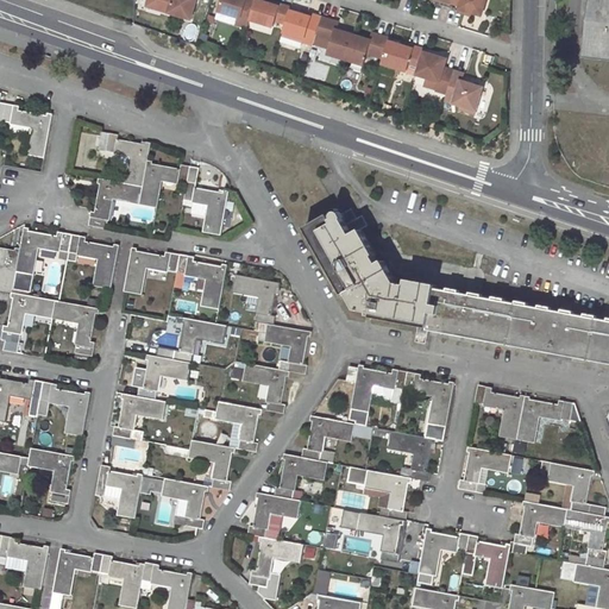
[(150,0),(149,5),(193,19),(198,0),(150,0)]
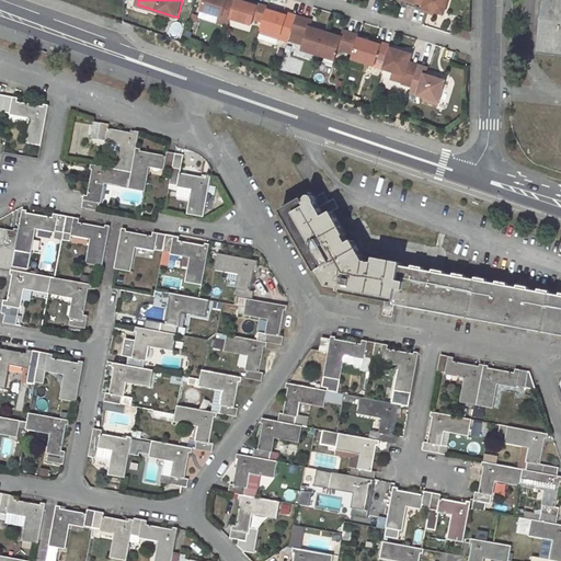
[(218,22),(229,25),(231,18),(236,0),(205,0),(203,10),(220,16),(218,22)]
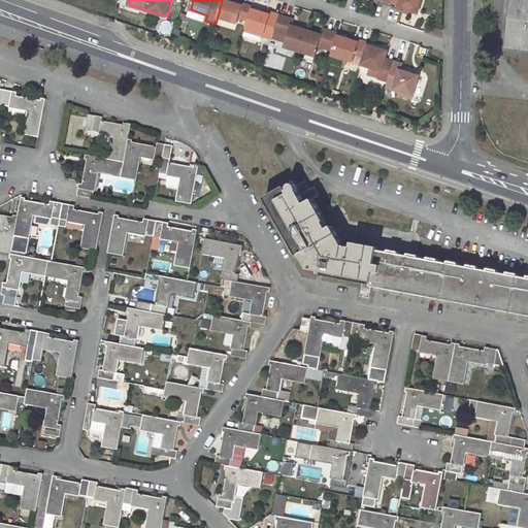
[(225,0),(222,0),(218,17),(237,23),(239,18),(249,21),(252,9),(253,6),(243,3),(242,5),(235,3),(225,0)]
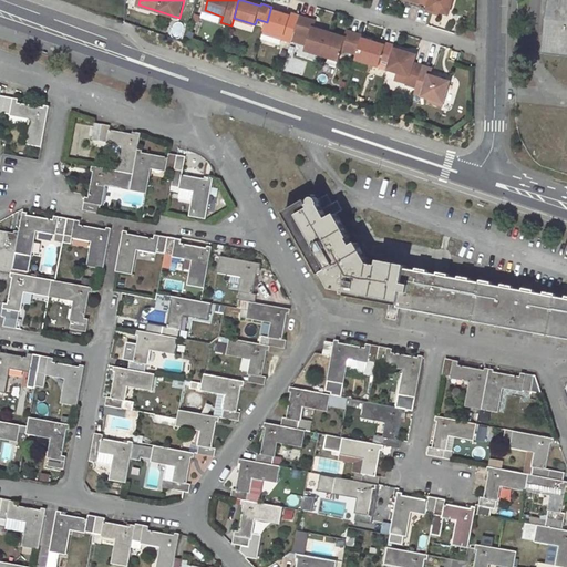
[(423,0),(430,2),(429,6),(429,9),(439,12),(449,14),(453,0),(423,0)]
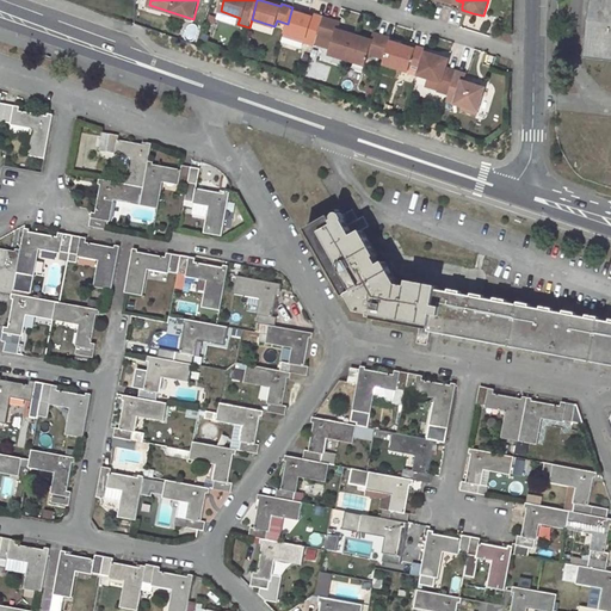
[(610,0),(592,0),(586,57),(610,60),(610,0)]
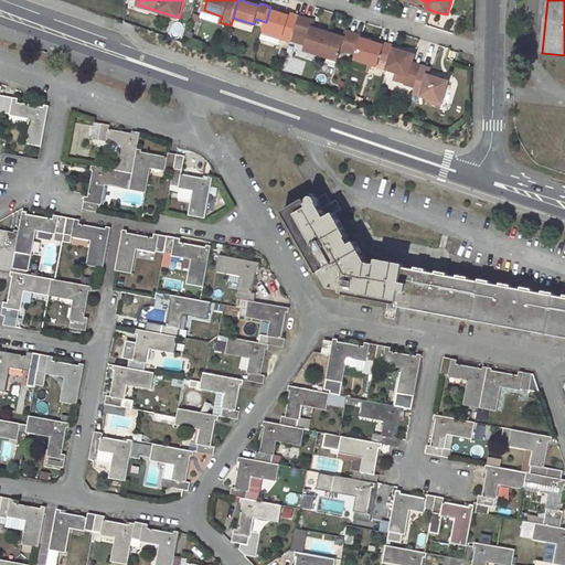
[(266,22),(260,39),(278,44),(279,39),(290,42),(294,33),(299,16),(289,12),(289,16),(281,13),(269,10),(266,22)]
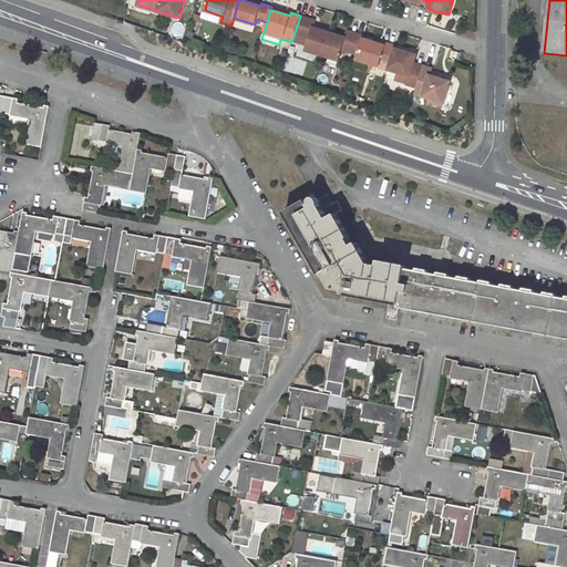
[(306,51),(322,57),(329,32),(313,28),(316,20),(300,16),(295,33),(310,38),(306,51)]
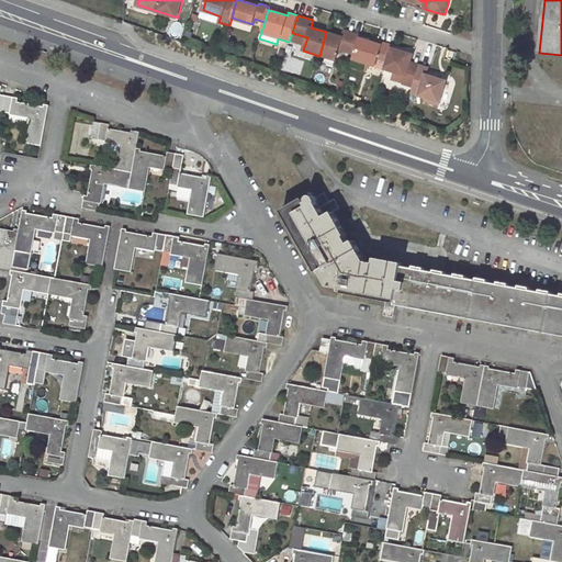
[(359,38),(360,35),(345,31),(343,37),(326,32),(319,56),(335,62),(339,48),(355,54),(359,38)]
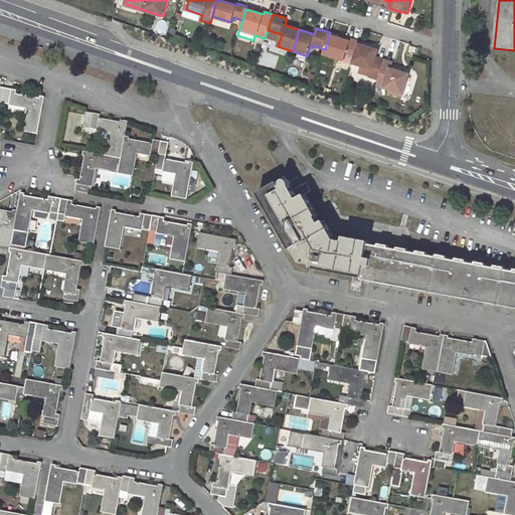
[(344,58),(352,60),(357,44),(358,42),(350,39),(349,42),(341,39),(329,35),(325,49),(323,54),(343,61),(344,58)]
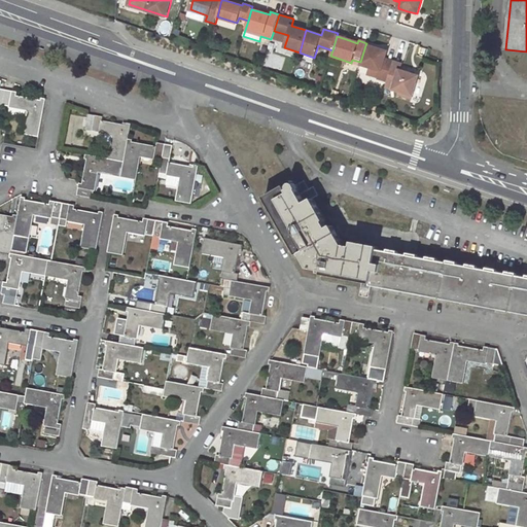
[(378,79),(386,81),(392,62),(384,60),(386,51),(365,45),(360,62),(359,65),(380,71),(378,79)]
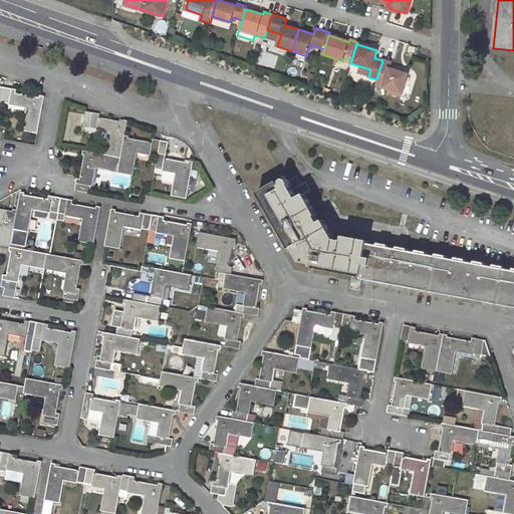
[(391,62),(382,60),(376,79),(375,86),(389,90),(389,93),(401,96),(408,74),(389,69),(391,62)]
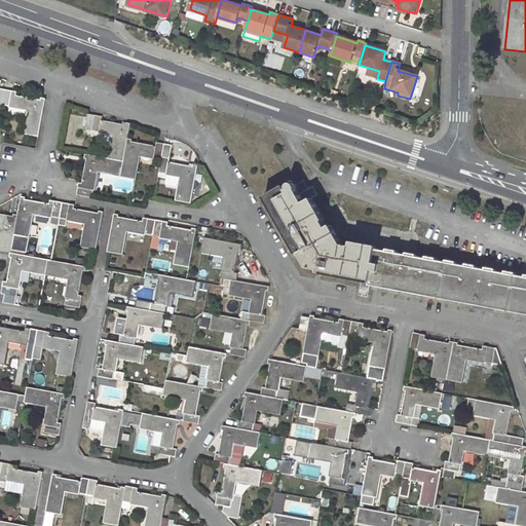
[(30,110),(26,134),(40,137),(46,99),(42,98),(41,100),(17,96),(17,92),(0,88),(1,81),(0,80),(0,105),(2,106),(3,105),(30,110)]
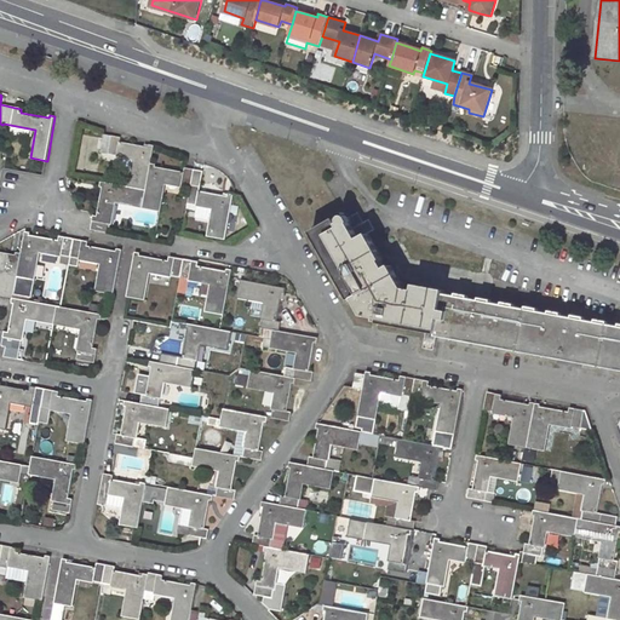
[(105,133),(102,153),(136,159),(130,188),(147,190),(151,164),(155,145),(150,144),(150,148),(121,142),(122,137),(105,133)]
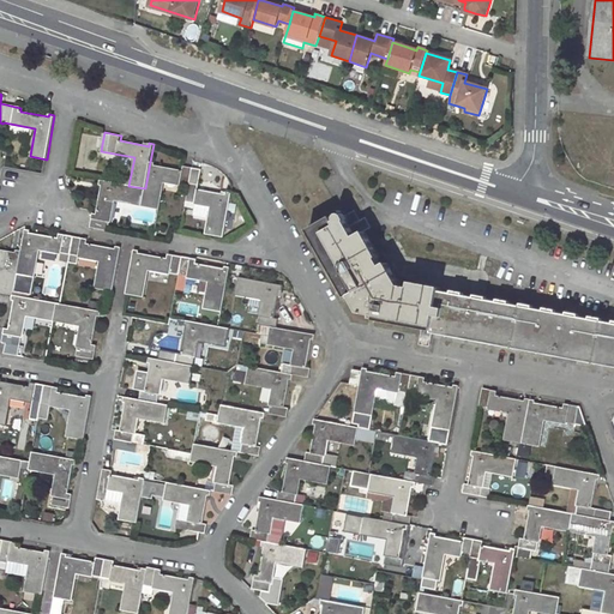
[(142,205),(142,206),(158,209),(163,181),(190,187),(193,168),(185,167),(184,170),(155,166),(155,163),(150,162),(145,188),(142,205)]
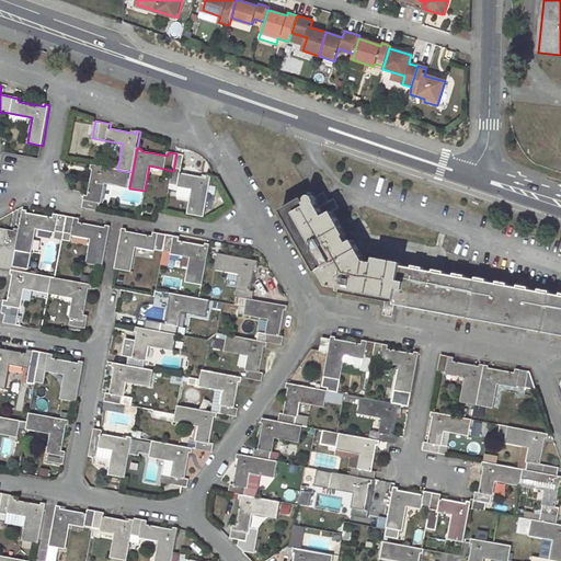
[(207,179),(181,173),(185,156),(176,153),(173,171),(171,184),(195,190),(191,214),(205,217),(213,175),(207,175),(207,179)]
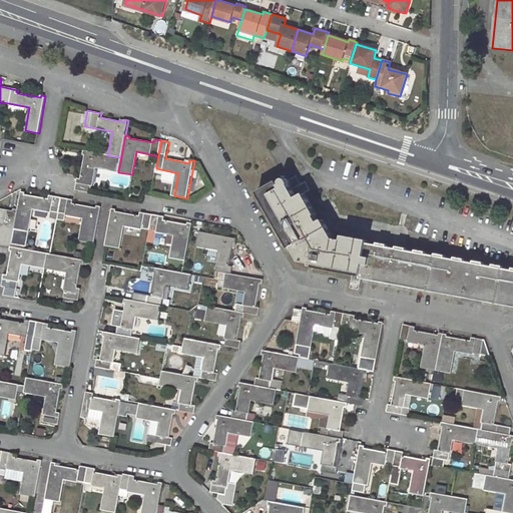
[(78,178),(75,190),(90,193),(95,167),(118,171),(121,157),(107,155),(83,150),(83,154),(86,155),(81,178),(78,178)]
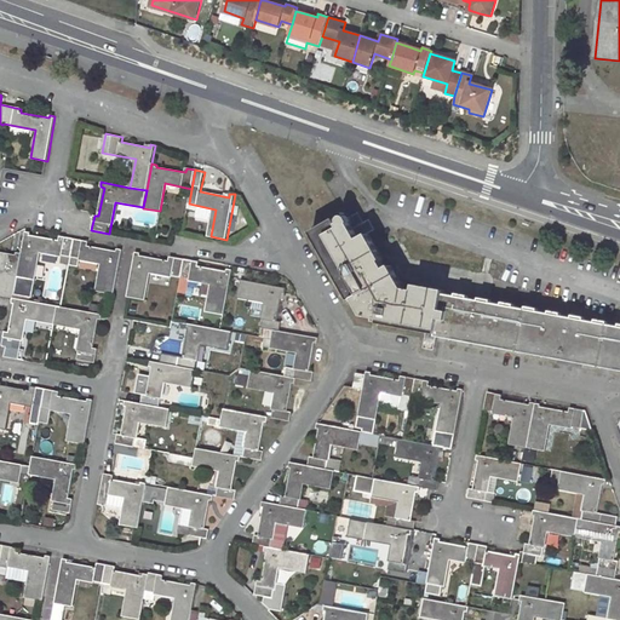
[(527,309),(516,308),(517,305),(504,303),(504,305),(494,303),(494,302),(481,299),(481,300),(469,299),(470,297),(457,294),(457,296),(446,294),(446,290),(417,285),(415,290),(406,288),(392,265),(386,268),(383,260),(385,259),(361,218),(360,219),(359,218),(352,222),(349,217),(348,216),(345,216),(342,217),(342,219),(342,223),(343,225),(340,227),(336,218),(313,231),(337,274),(333,276),(348,302),(356,298),(365,315),(380,319),(380,322),(428,332),(426,340),(436,343),(437,334),(619,368),(619,326),(609,325),(609,323),(597,321),(596,322),(585,320),(585,319),(574,316),(574,317),(563,316),(563,314),(527,308),(527,309)]
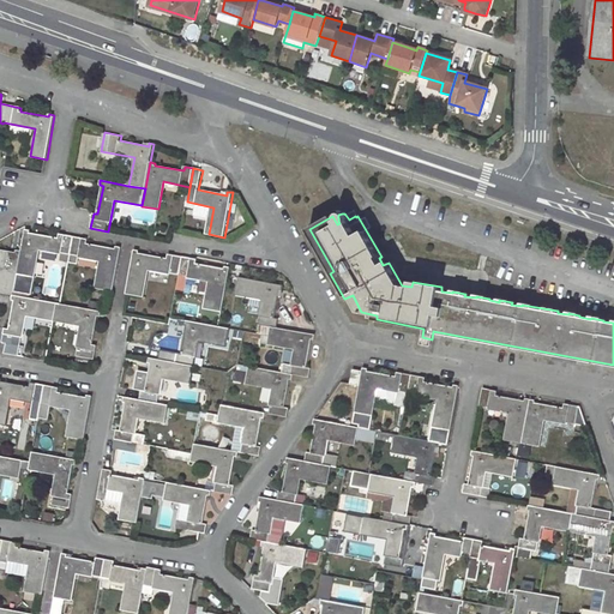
[(22,251),(14,292),(30,295),(38,250),(71,256),(73,236),(60,234),(59,239),(30,233),(30,230),(25,229),(22,251)]
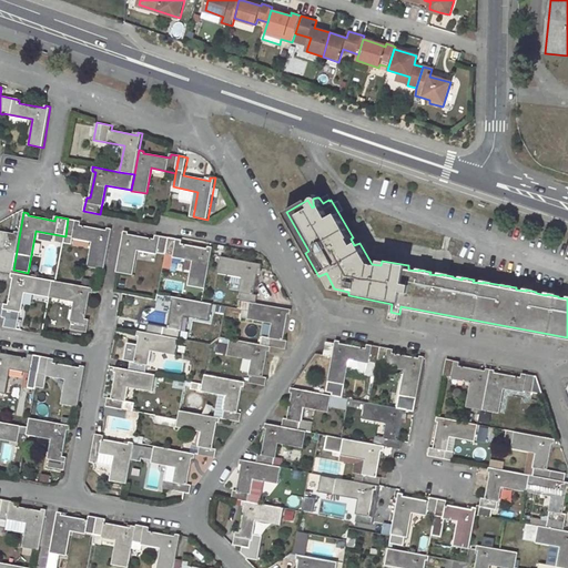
[(68,219),(66,236),(94,241),(90,266),(104,270),(112,229),(108,227),(107,230),(81,225),(81,221),(68,219)]
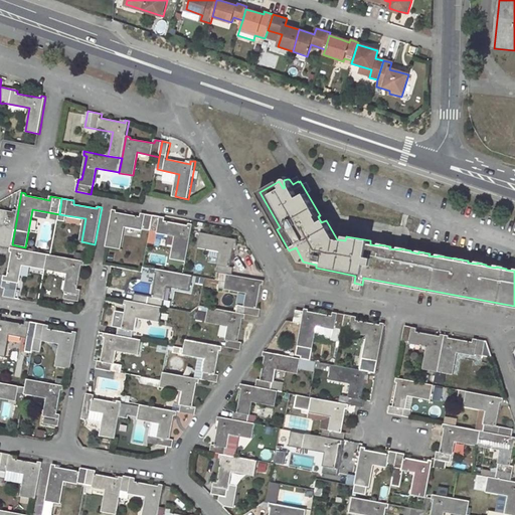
[(0,221),(1,221),(0,229),(0,245),(11,248),(12,244),(18,210),(13,210),(13,212),(0,209),(0,221)]
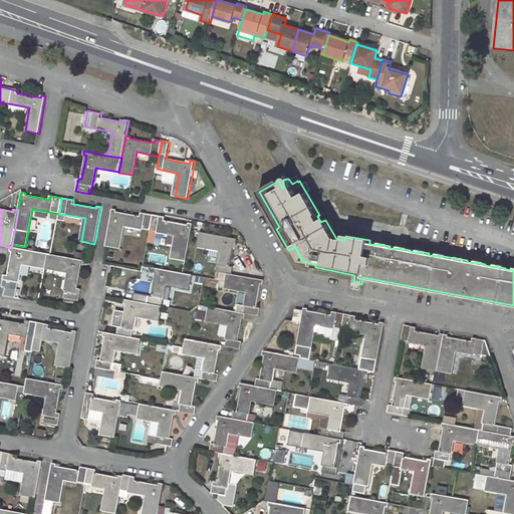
[(112,209),(106,246),(119,249),(123,225),(150,230),(153,215),(142,213),(141,216),(116,212),(116,209),(112,209)]
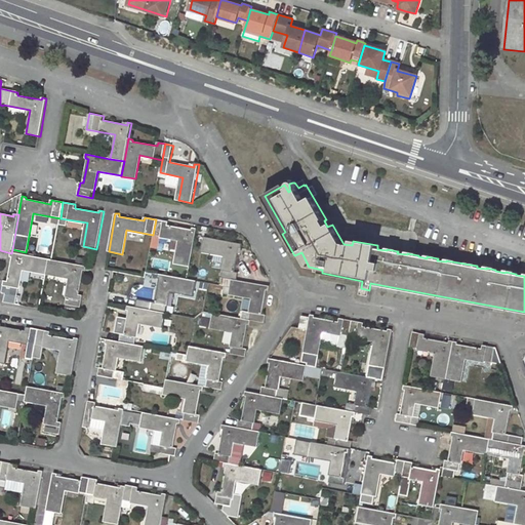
[(192,231),(167,226),(168,221),(156,219),(153,235),(151,248),(158,249),(161,236),(179,239),(175,264),(190,267),(197,229),(193,228),(192,231)]
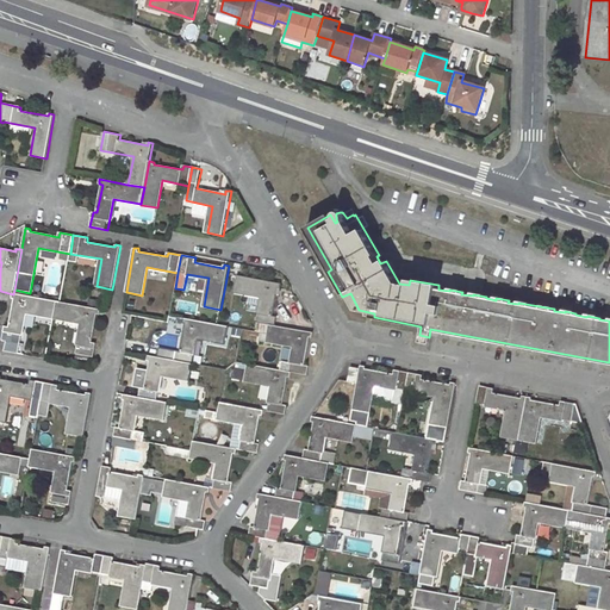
[(278,317),(273,316),(278,288),(281,288),(281,284),(237,275),(235,292),(262,297),(256,331),(268,334),(269,325),(275,325),(278,317)]
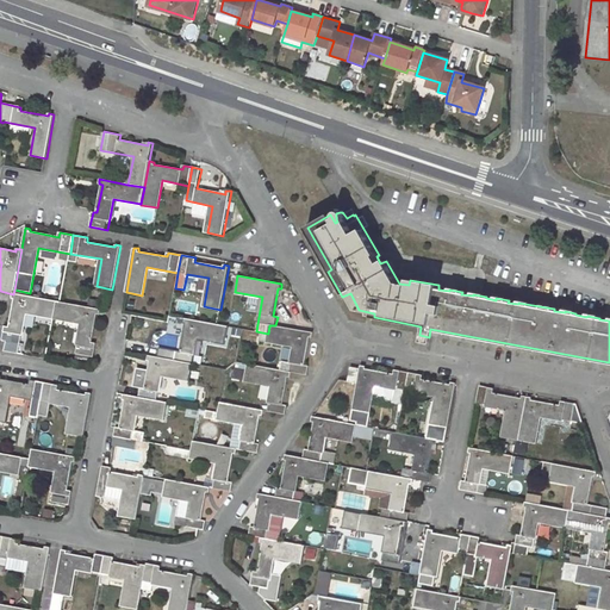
[(5,327),(2,341),(6,341),(5,352),(18,354),(26,312),(54,318),(57,302),(13,294),(12,299),(14,299),(10,328),(5,327)]
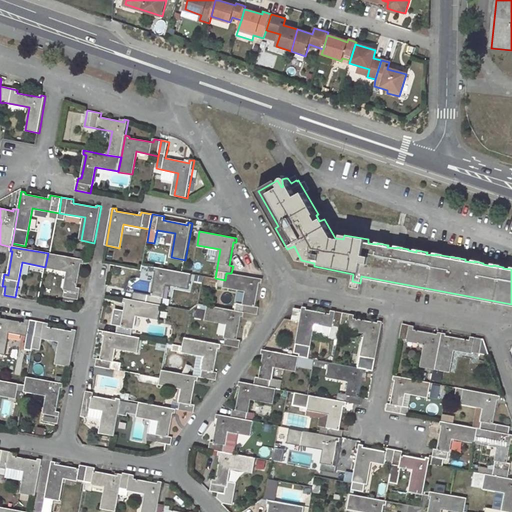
[(148,251),(147,263),(165,264),(166,253),(148,251)]
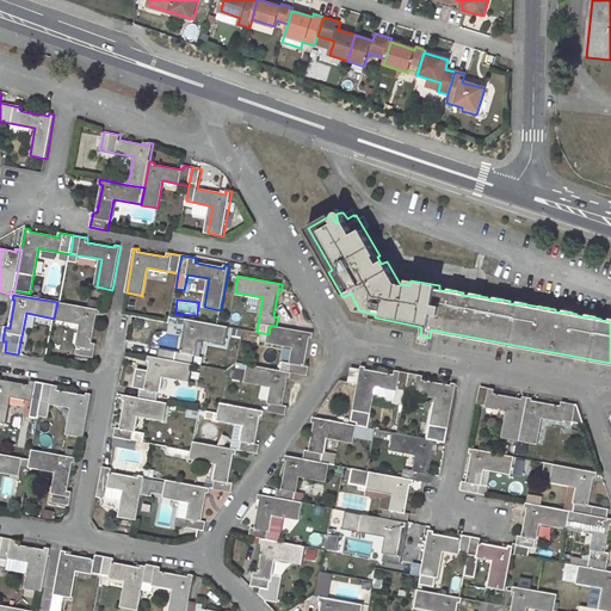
[(81,323),(76,355),(94,358),(97,344),(93,343),(98,315),(100,315),(102,310),(57,302),(54,319),(81,323)]
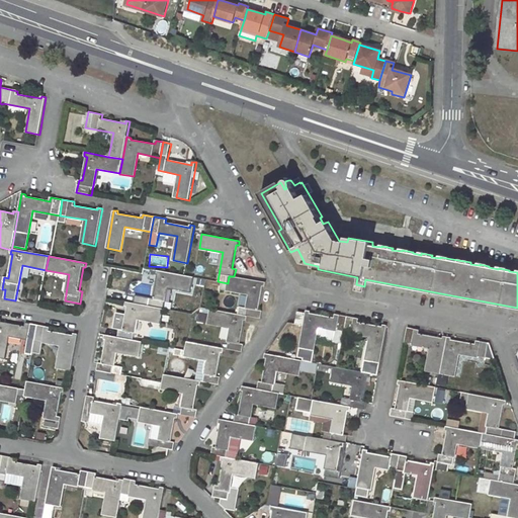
[(157,270),(156,274),(158,275),(154,298),(150,297),(149,307),(164,309),(169,286),(191,291),(194,277),(157,270)]
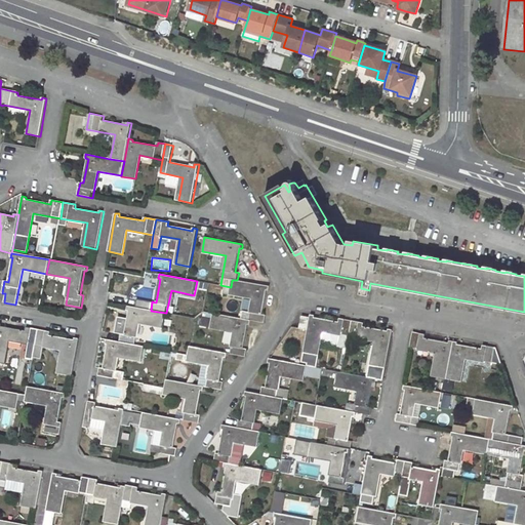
[(231,287),(229,293),(252,298),(250,312),(243,311),(242,319),(250,320),(265,323),(266,315),(263,314),(267,290),(269,291),(270,286),(237,280),(232,280),(231,287)]
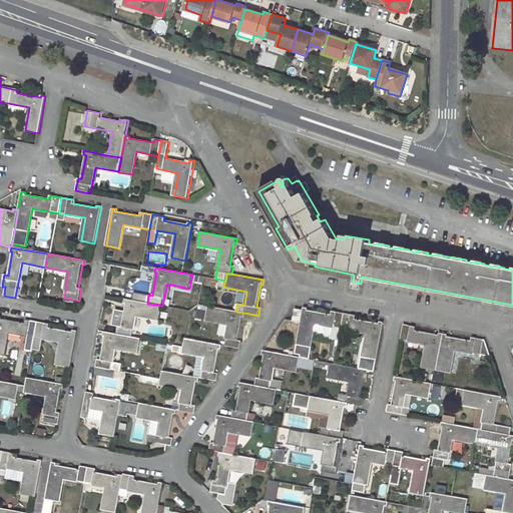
[(118,327),(117,334),(132,337),(136,315),(159,320),(162,306),(147,304),(125,299),(124,303),(126,304),(122,327),(118,327)]
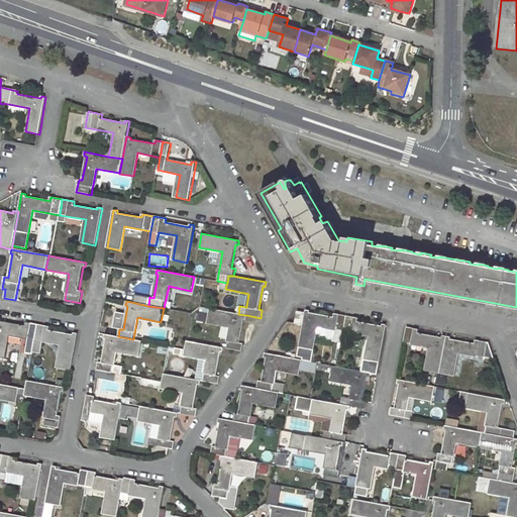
[(231,326),(227,348),(241,351),(243,343),(240,343),(244,319),(246,320),(246,315),(238,314),(210,308),(208,321),(209,322),(231,326)]
